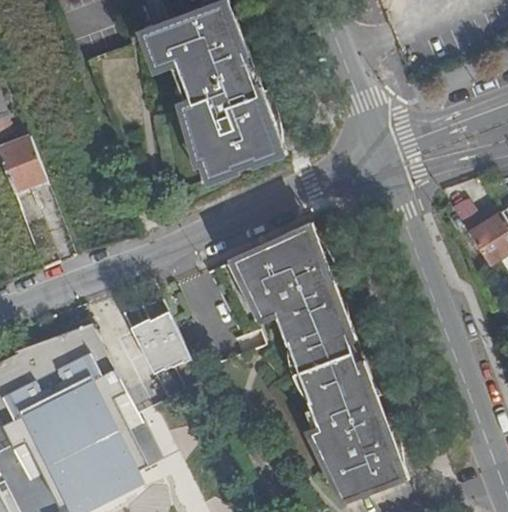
[(272,137),(278,136),(226,0),(220,0),(221,1),(143,30),(156,65),(176,58),(190,100),(181,102),(197,165),(201,164),(207,180),(233,171),(232,168),(252,161),(252,163),(278,154),(272,137)]
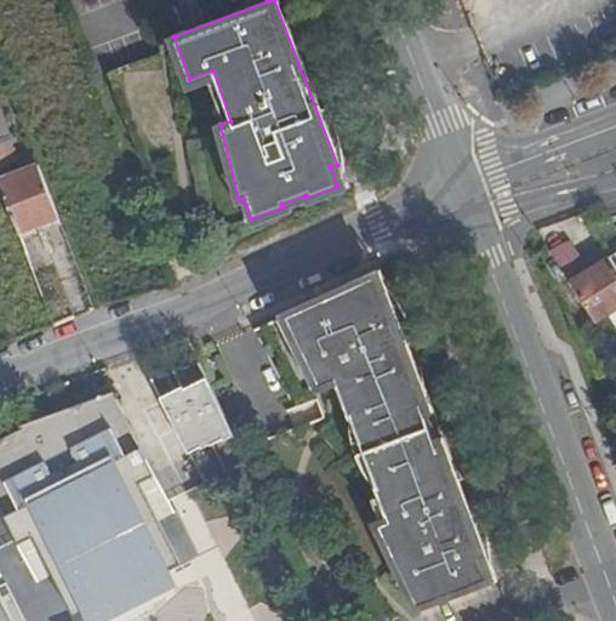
[(0,171),(16,165),(4,134),(1,135),(0,131),(0,171)]
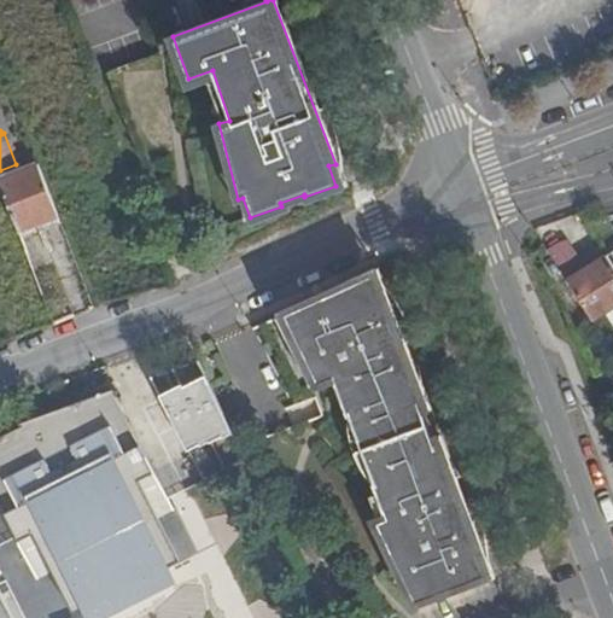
[(11,227),(51,213),(31,162),(0,174),(0,199),(11,227)]
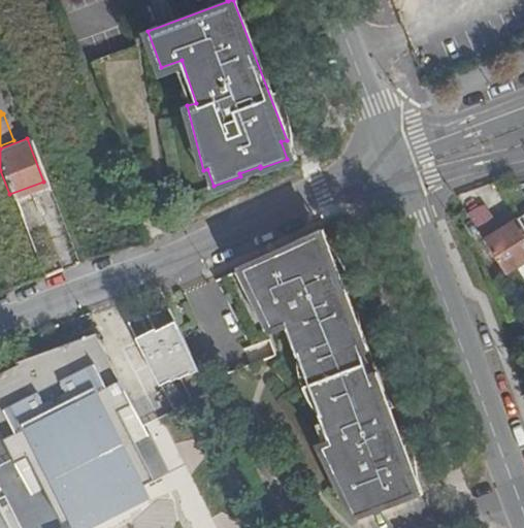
[(502,269),(523,257),(523,229),(516,217),(482,237),(502,269)]
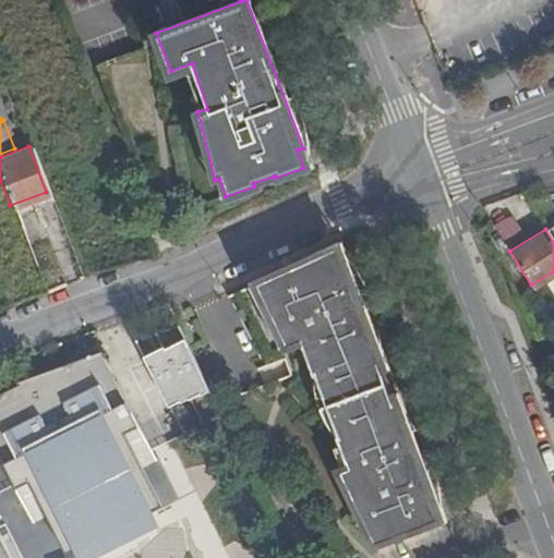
[(332,243),(332,245),(341,270),(348,268),(337,240),(332,243)]
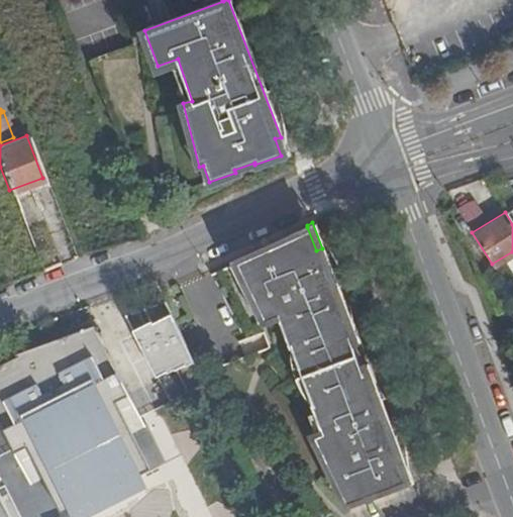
[(395,460),(401,458),(322,248),(316,250),(307,227),(236,260),(243,276),(238,278),(248,300),(254,298),(264,319),(281,312),(284,319),(276,321),(287,348),(289,348),(310,404),(306,405),(318,434),(311,437),(343,504),(403,483),(395,460)]
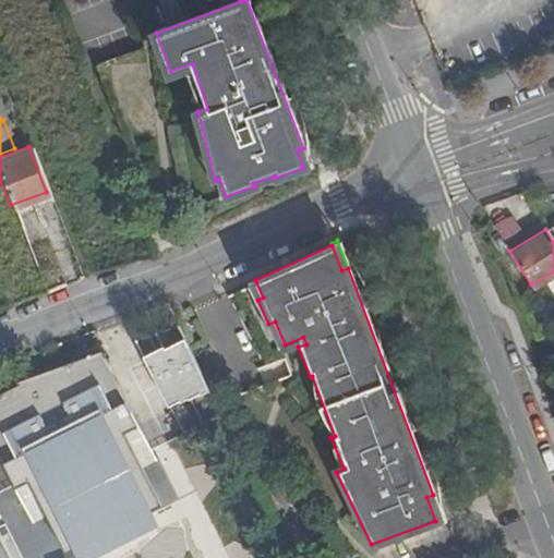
[(539,298),(553,288),(553,271),(531,284),(539,298)]
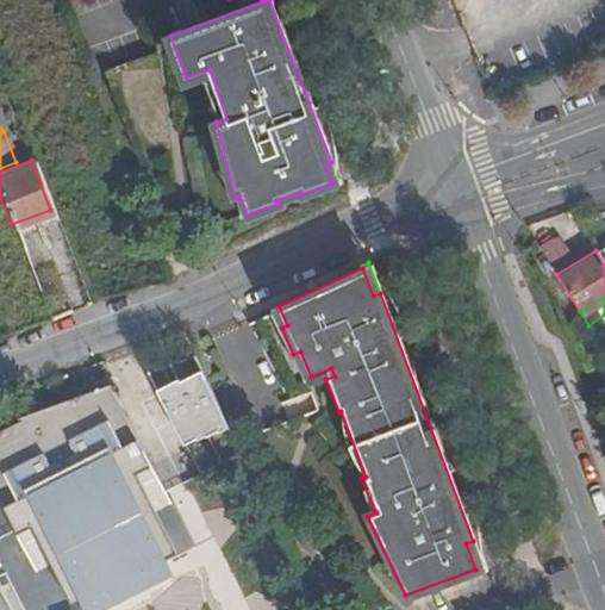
[(273,309),(281,328),(287,325),(279,306),(273,309)]
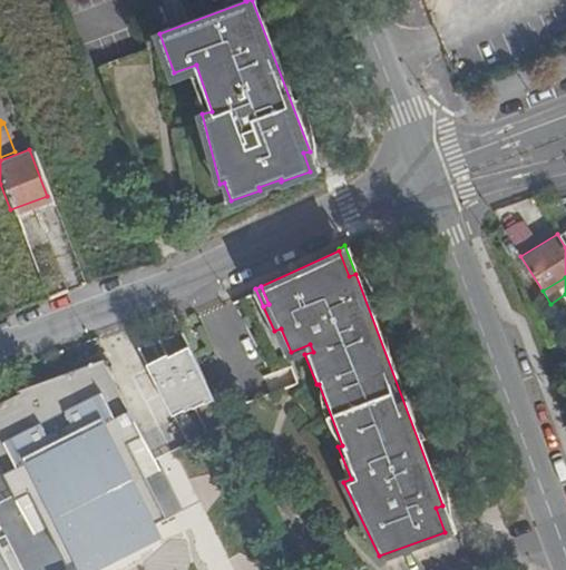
[(283,354),(291,352),(281,328),(274,331),(283,354)]
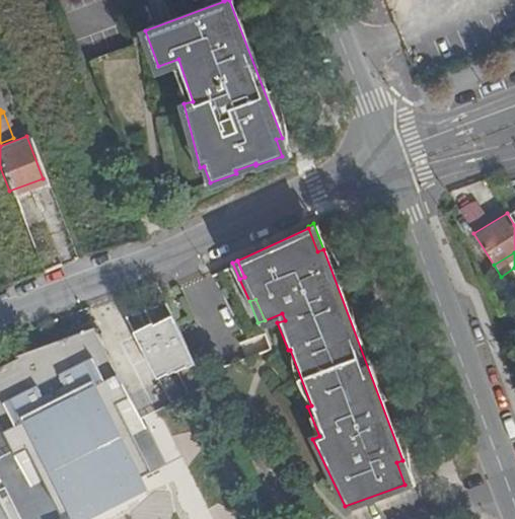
[(165,304),(157,307),(162,321),(171,317),(165,304)]
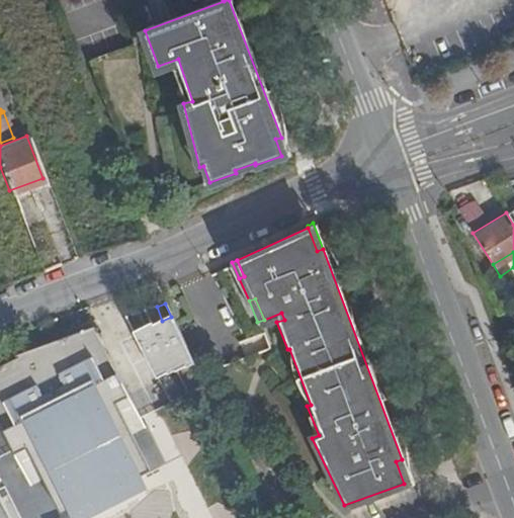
[(173,370),(192,361),(171,317),(162,321),(157,307),(143,311),(150,324),(143,327),(138,313),(123,317),(154,376),(172,368),(173,370)]
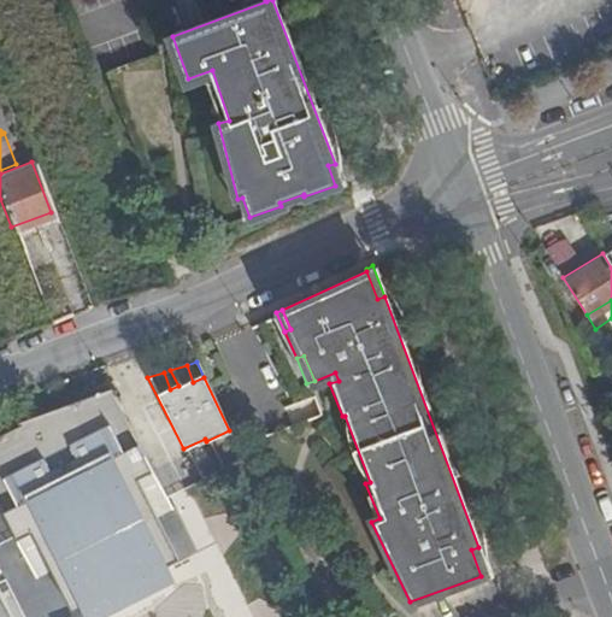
[(170,509),(109,389),(16,423),(17,424),(0,433),(0,510),(35,577),(49,570),(71,612),(176,559),(154,516),(170,509)]
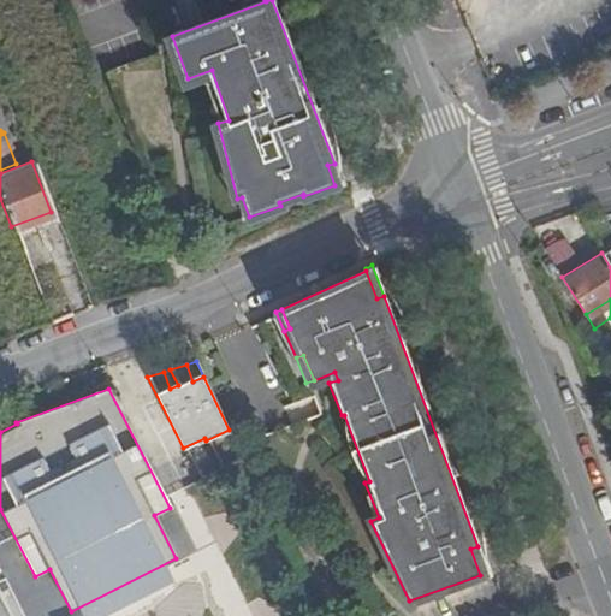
[(191,452),(195,471),(217,466),(213,448),(191,452)]
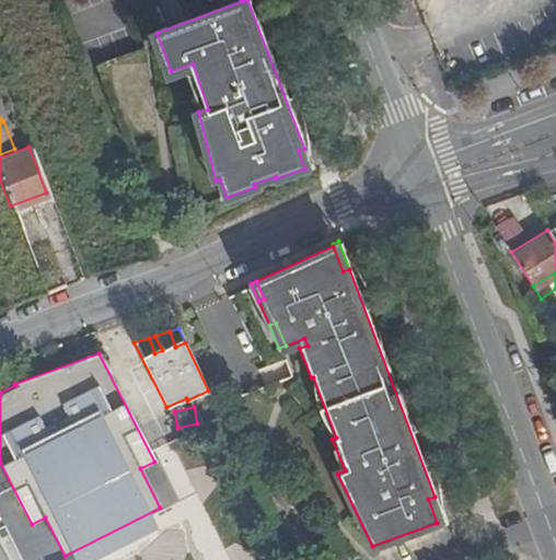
[(439,529),(446,527),(435,497),(428,499),(437,523),(439,529)]
